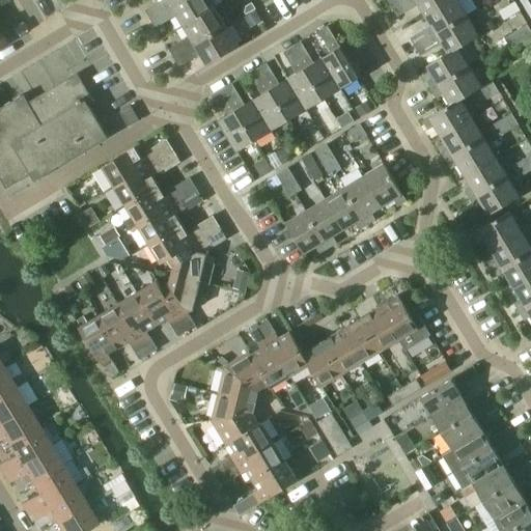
[(161,0),(144,10),(149,20),(182,0),(161,0)]
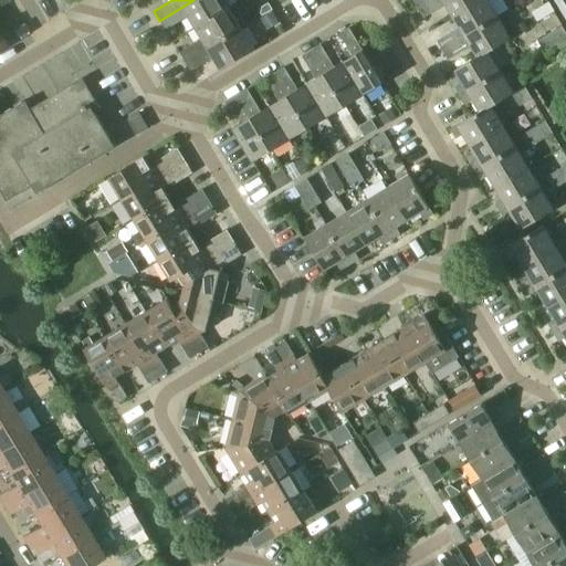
[(188,17),(195,28),(228,8),(222,0),(194,0),(159,21),(166,30),(188,17)]
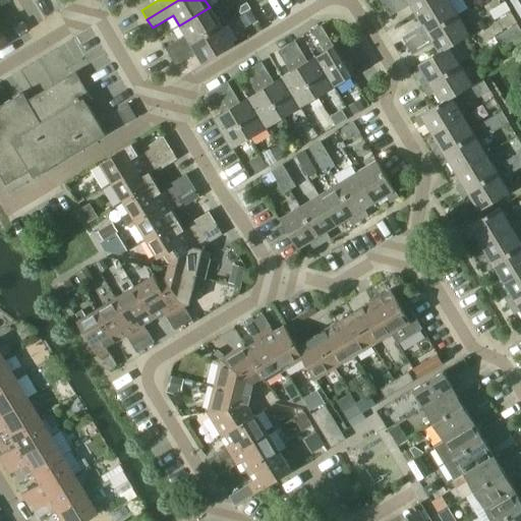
[(409,4),(416,15),(440,0),(397,0),(384,8),(389,16),(409,4)]
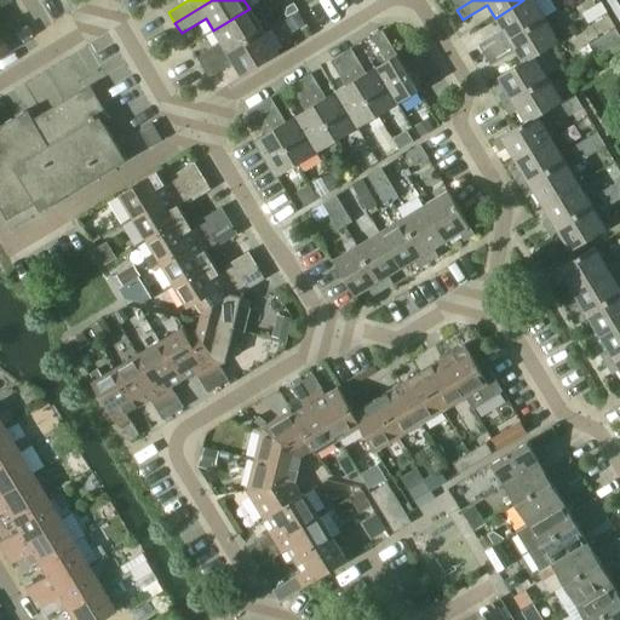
[(478,45),(484,55),(545,18),(534,0),(523,0),(495,18),(503,30),(478,45)]
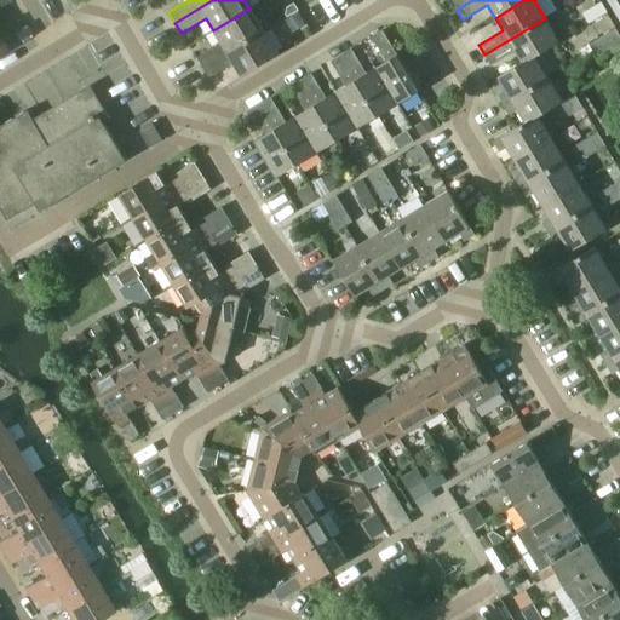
[(619,0),(604,0),(619,24),(619,0)]
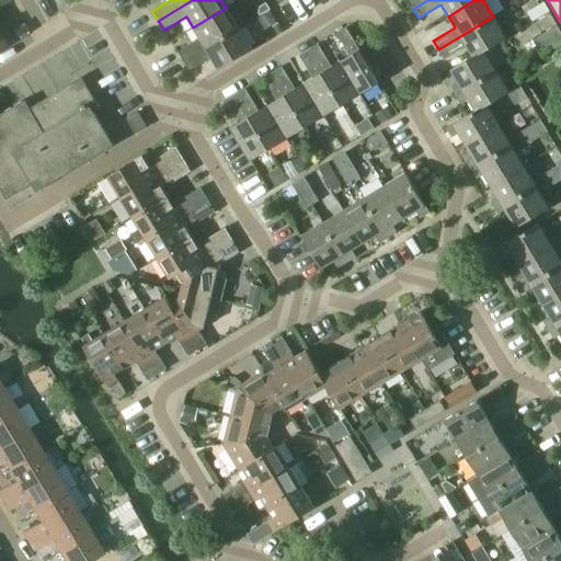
[(259,8),(258,13),(259,15),(268,10),(265,3),(259,8)]
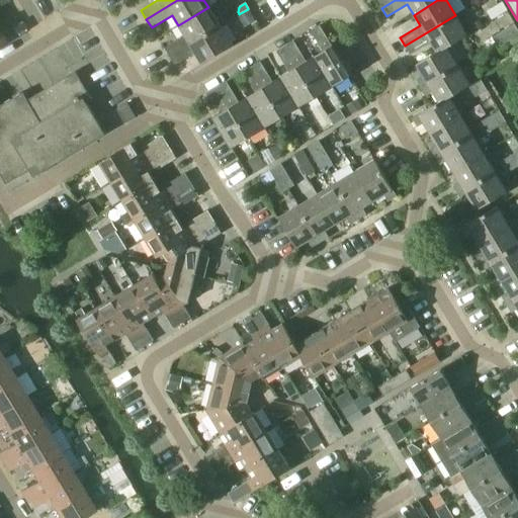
[(164,49),(169,56),(220,26),(208,7),(178,25),(184,36),(164,49)]
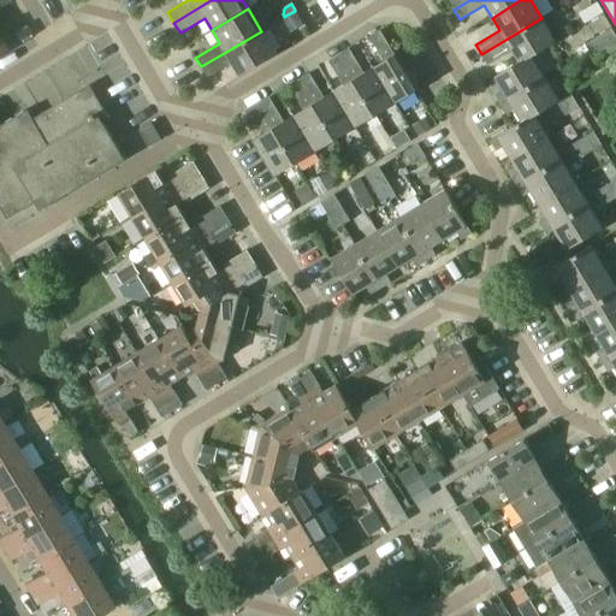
[(290,34),(303,25),(296,13),(283,21),(290,34)]
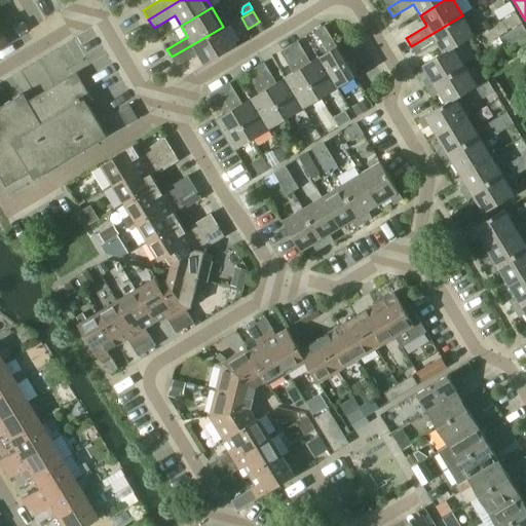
[(411,46),(416,54),(437,42),(444,54),(475,36),(462,15),(411,46)]
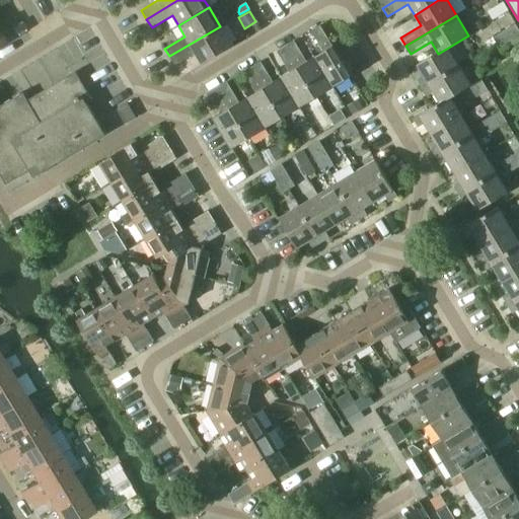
[(0,30),(0,47),(26,31),(21,22),(2,34),(0,30)]
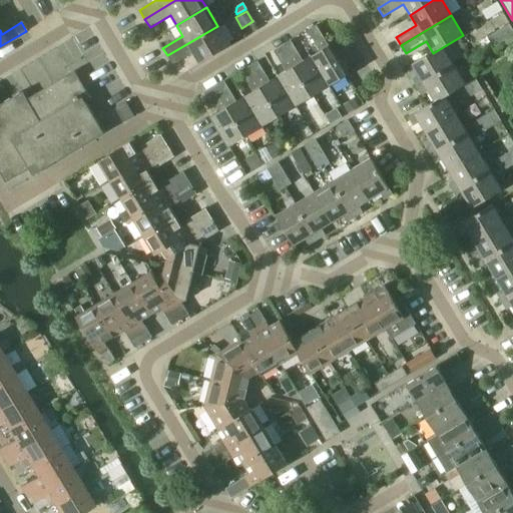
[(509,25),(499,32),(501,36),(505,42),(512,37),(512,31),(512,30),(509,25)]
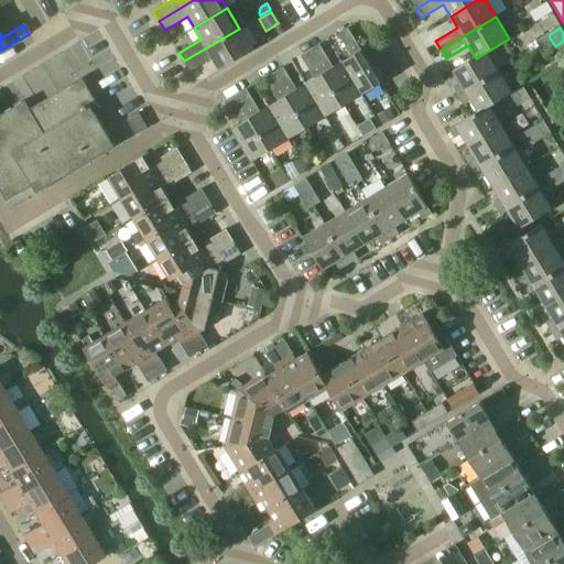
[(239,29),(184,61),(190,71),(212,57),(219,69),(251,50),(239,29)]
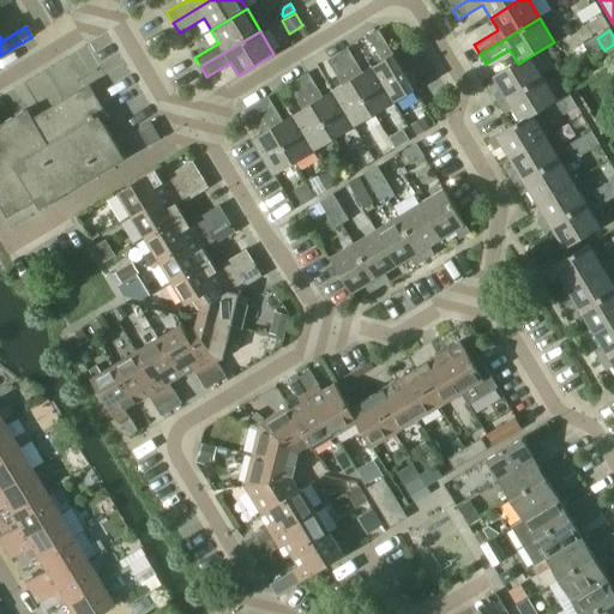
[(380,60),(372,66),(389,95),(393,102),(414,90),(379,31),(368,37),(367,38),(380,60)]
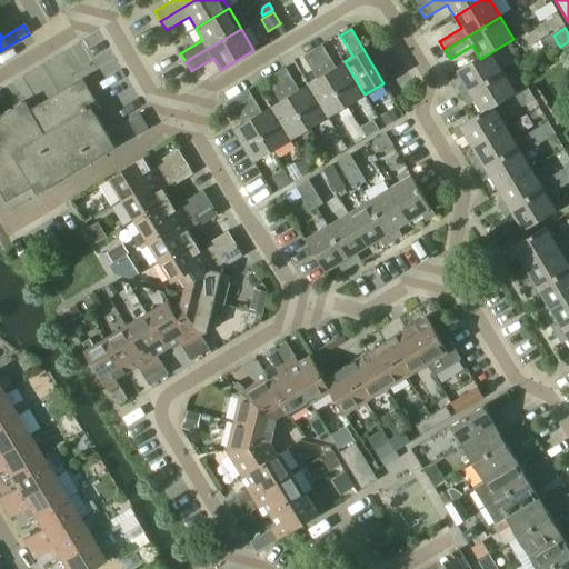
[(556,40),(553,36),(541,42),(545,48),(549,55),(560,47),(556,40)]
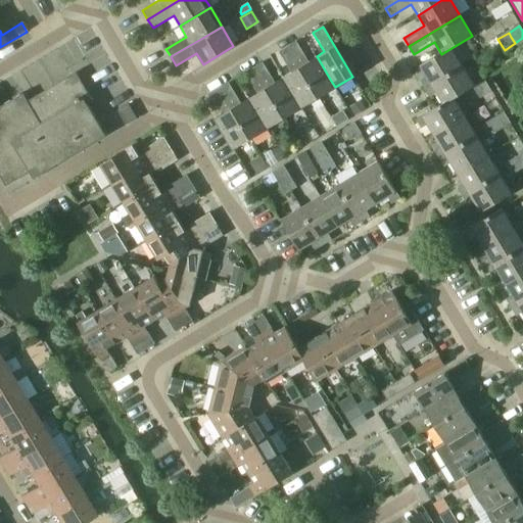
[(296,43),(288,48),(319,97),(335,87),(331,81),(317,56),(307,61),(296,43)]
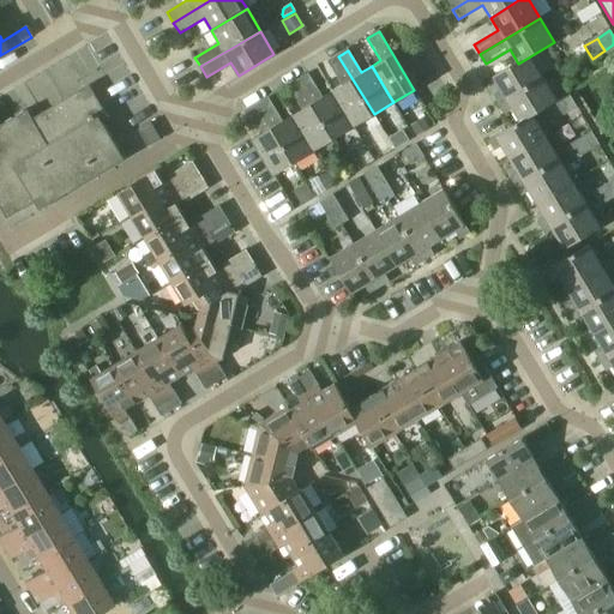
[(341,84),(331,90),(354,126),(374,114),(338,56),(327,62),(341,84)]
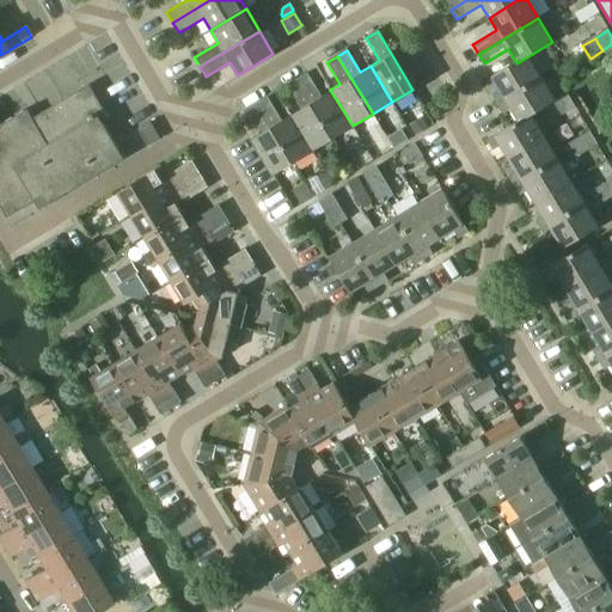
[(491,95),(497,104),(540,78),(528,57),(516,63),(491,78),(499,90),(491,95)]
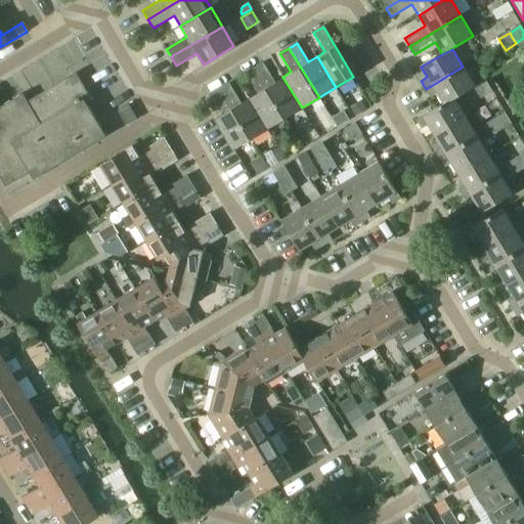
[(263,63),(254,69),(285,118),(302,107),(282,77),(274,82),(263,63)]
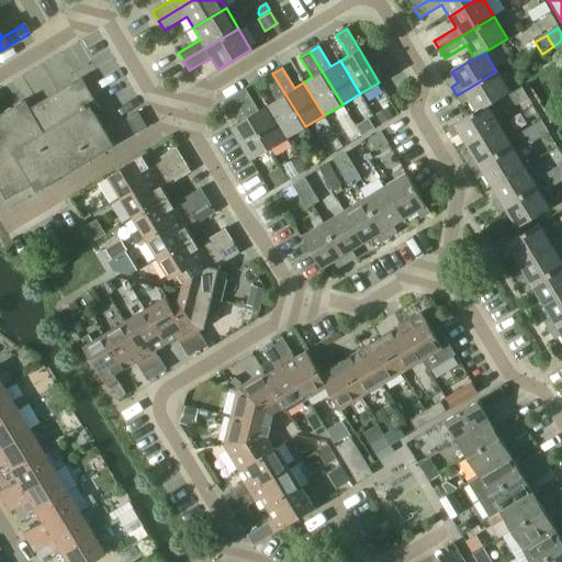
[(475,111),(486,105),(509,92),(496,71),(457,96),(462,104),(469,100),(475,111)]
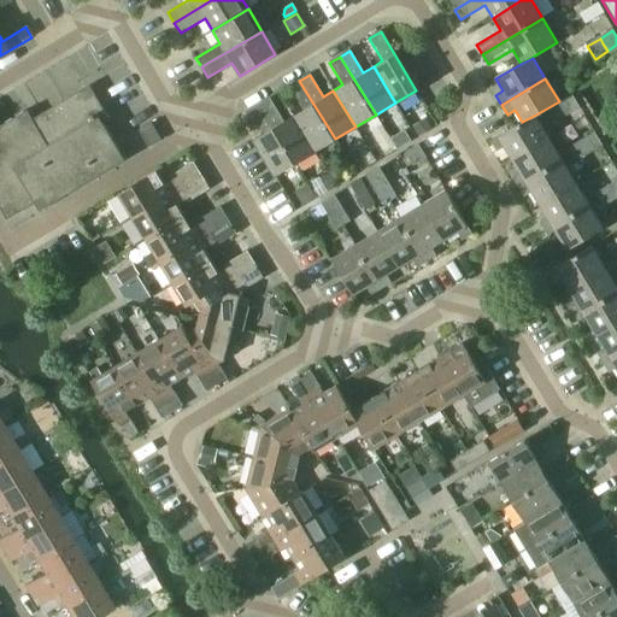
[(301,109),(292,115),(315,151),(335,139),(299,81),(289,86),(289,87),(301,109)]
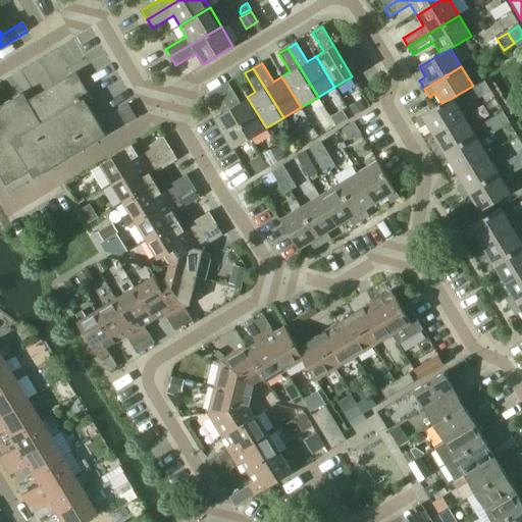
[(22,95),(0,107),(0,175),(6,186),(30,171),(35,178),(106,136),(88,105),(93,102),(75,72),(36,97),(28,103),(22,95)]
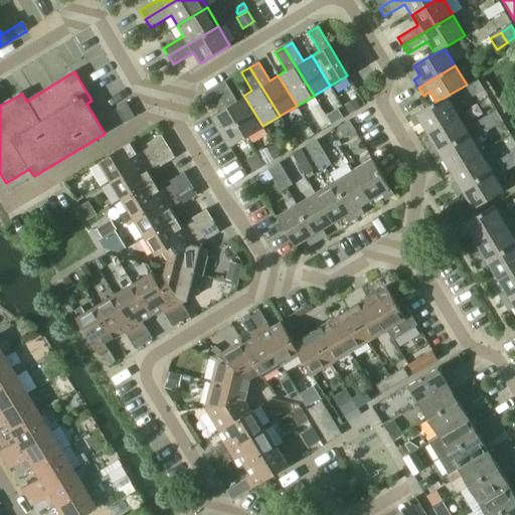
[(467,86),(473,97),(484,90),(477,79),(467,86)]
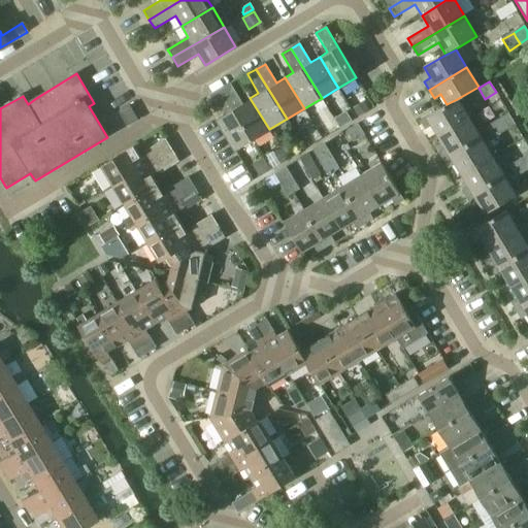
[(230,85),(221,90),(252,139),(269,129),(250,98),(241,103),(230,85)]
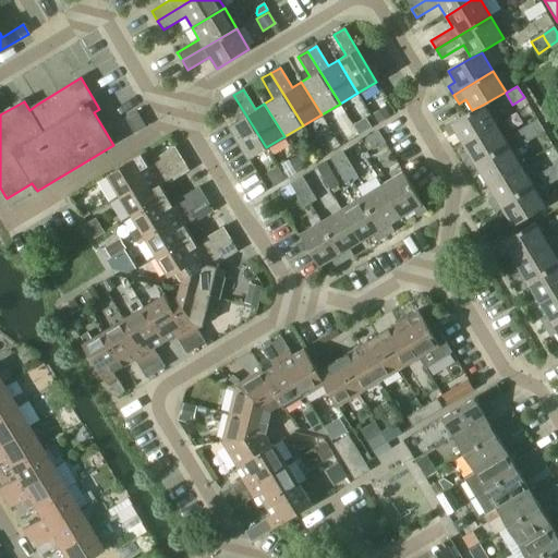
[(266,147),(233,95),(226,100),(225,100),(238,121),(228,126),(247,159),(266,147)]
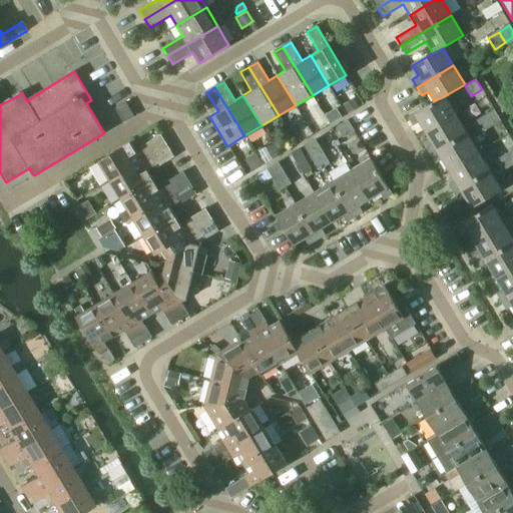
[(419,122),(425,133),(456,115),(444,96),(408,117),(413,126),(419,122)]
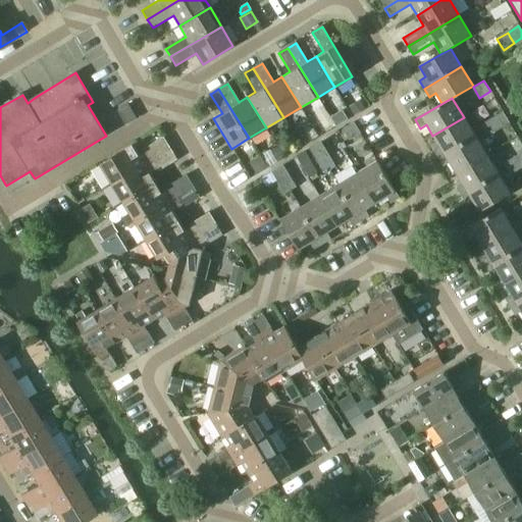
[(360,100),(349,107),(354,116),(366,110),(360,100)]
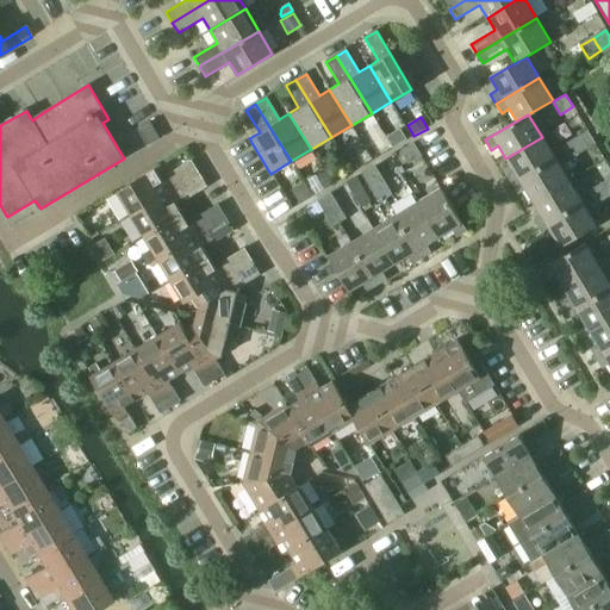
[(149,124),(138,130),(148,148),(160,141),(149,124)]
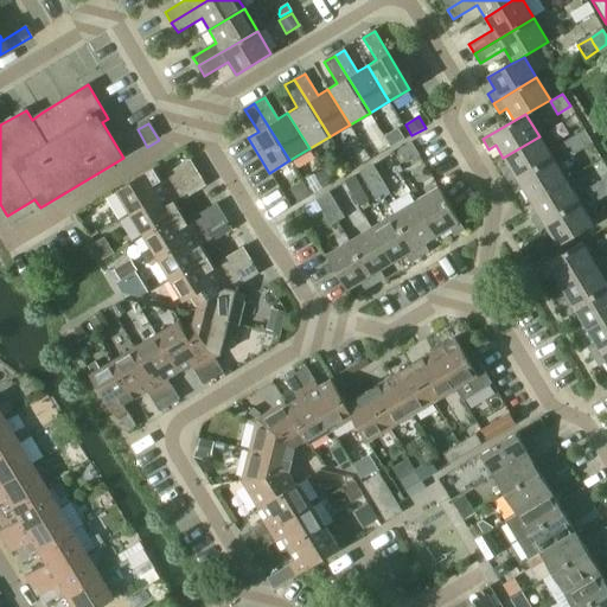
[(397,129),(384,136),(390,147),(403,140),(397,129)]
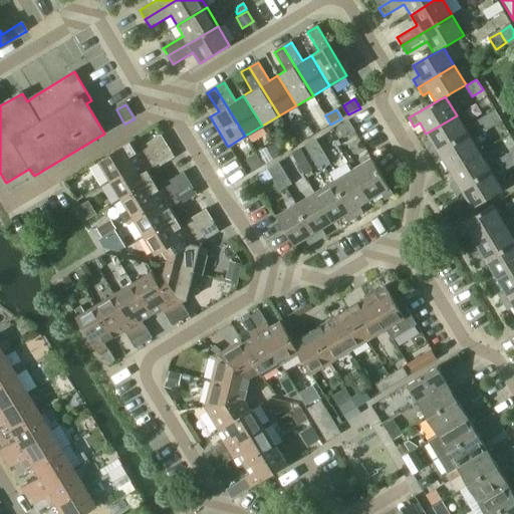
[(495,110),(485,116),(491,127),(502,121),(495,110)]
